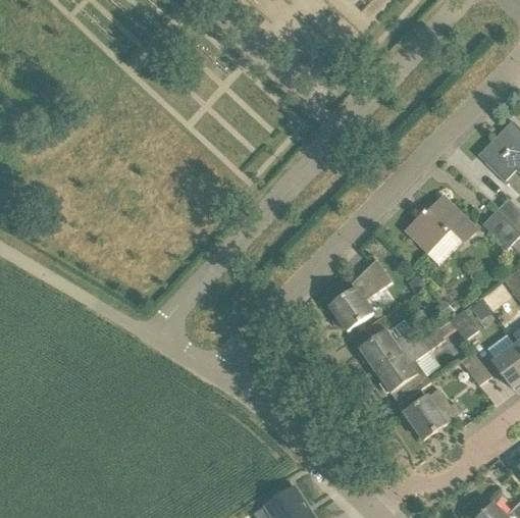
[(519,126),(512,119),(477,154),(504,180),(515,169),(519,173),(519,126)]
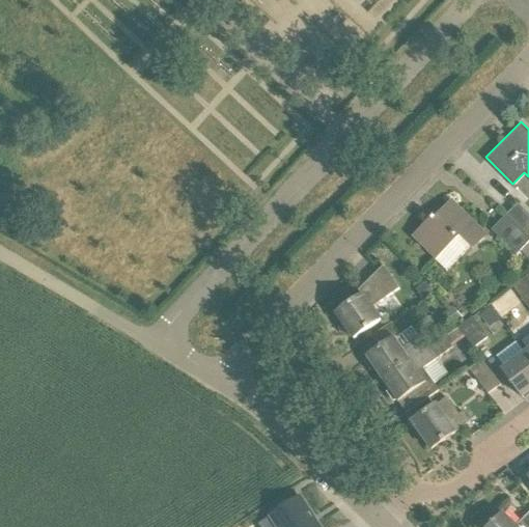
[(486,232),(465,213),(450,198),(435,215),(432,212),(411,232),(446,268),(469,244),(472,248),(486,232)]
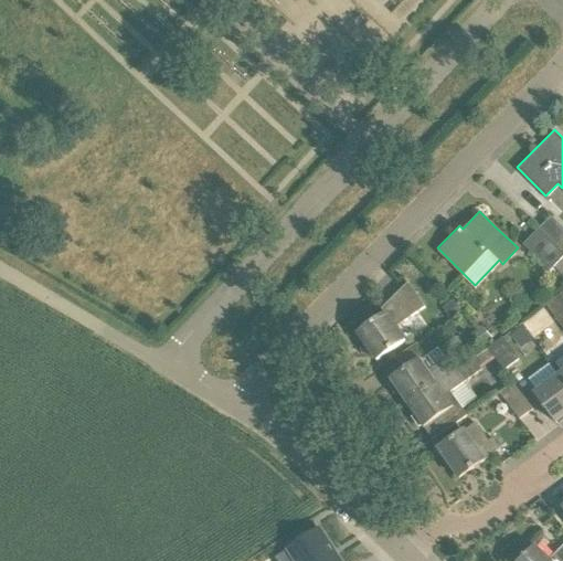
[(538,226),(558,245),(562,239),(562,228),(550,214),(538,226)]
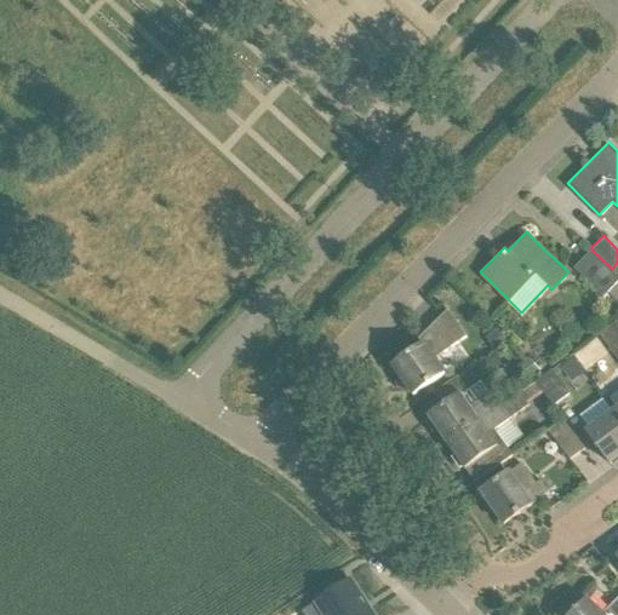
[(617,277),(617,274),(612,269),(590,248),(572,266),(601,294),(606,291),(617,277)]
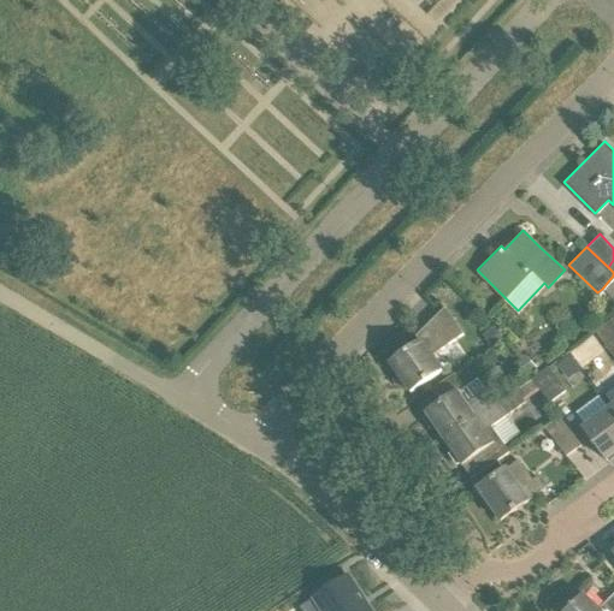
[(610,297),(613,294),(613,276),(602,289),(610,297)]
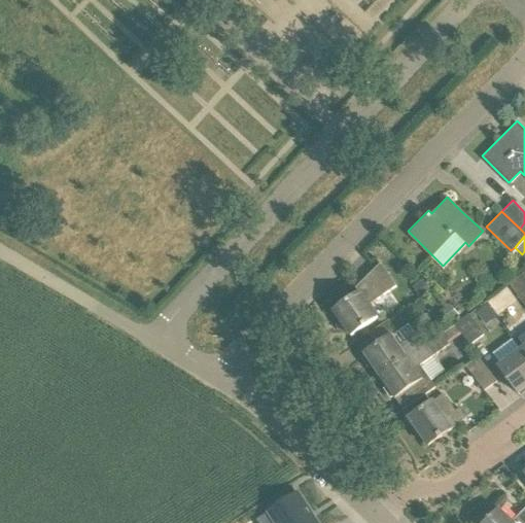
[(350,334),(366,321),(377,314),(369,302),(388,288),(374,267),(354,285),(358,290),(333,308),(350,334)]
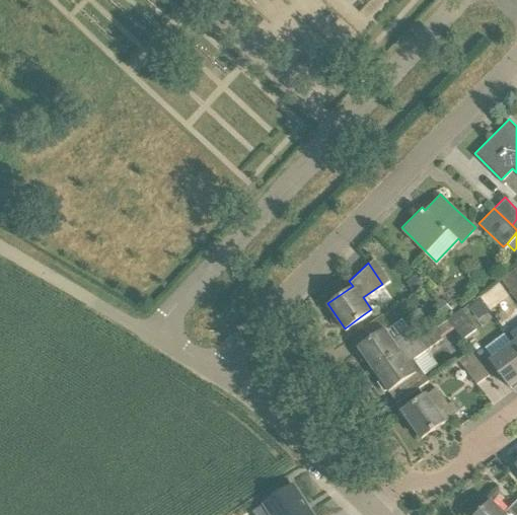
[(516,300),(516,279),(510,271),(501,278),(516,300)]
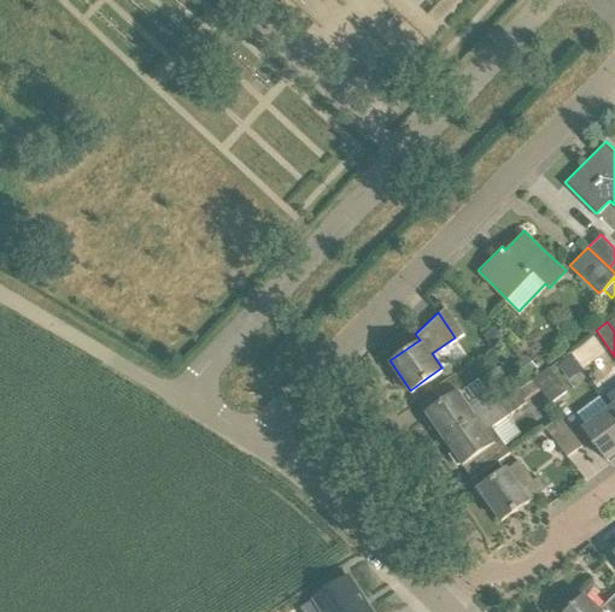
[(481,333),(491,346),(503,337),(493,324),(481,333)]
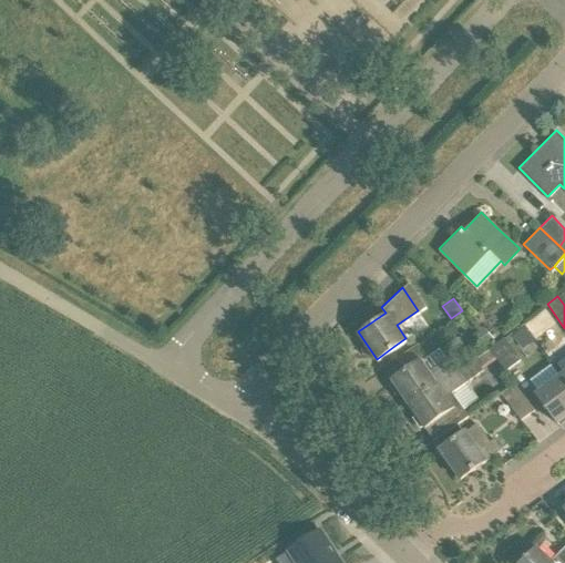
[(450,329),(460,321),(455,316),(445,323),(450,329)]
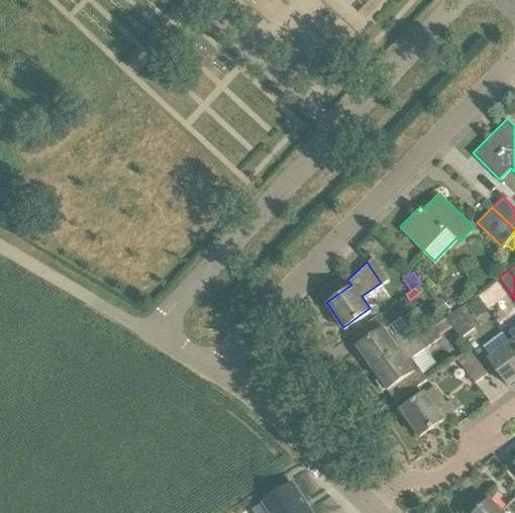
[(448,306),(440,296),(430,304),(438,314),(448,306)]
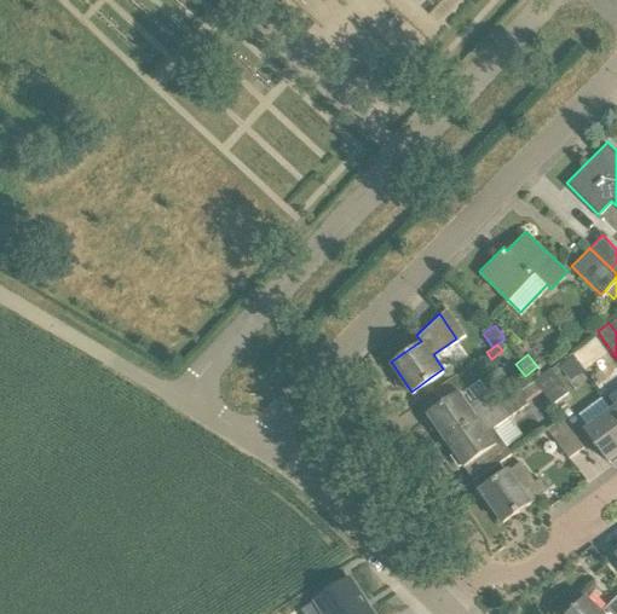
[(565,372),(578,364),(571,354),(559,364),(565,372)]
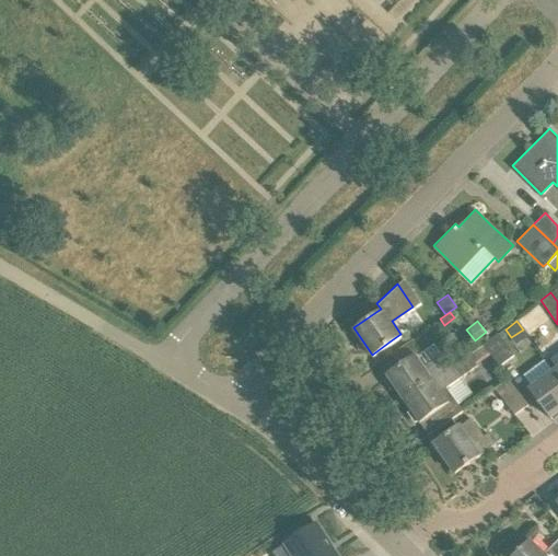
[(483,342),(488,350),(498,365),(512,355),(497,332),(483,342)]
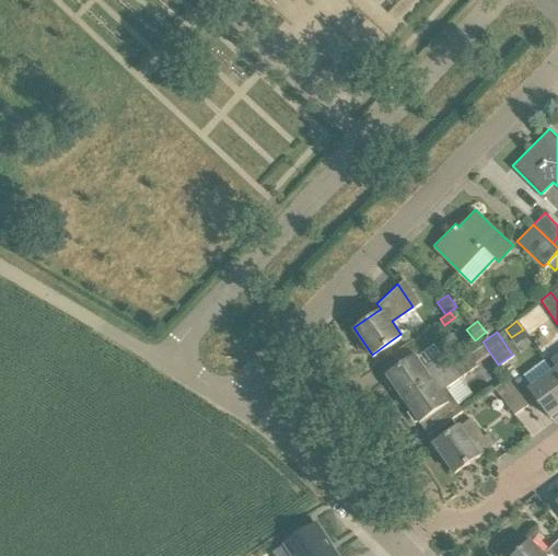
[(394,386),(403,397),(451,362),(444,351),(423,366),(416,354),(420,351),(411,337),(390,352),(398,365),(385,374),(387,375),(384,380),(390,387),(394,386)]
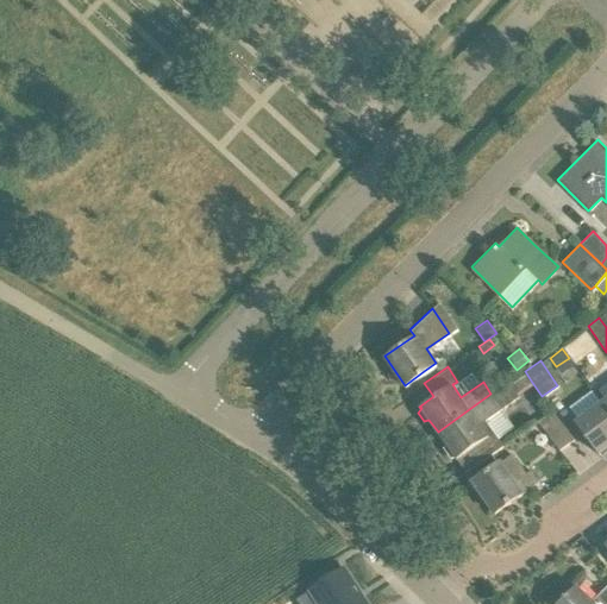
[(514,378),(508,382),(515,392),(520,388),(514,378)]
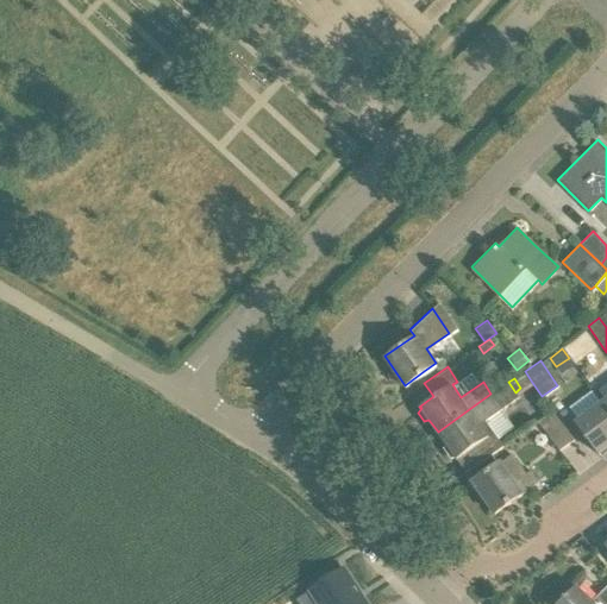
[(518,396),(515,392),(508,382),(490,394),(438,432),(455,455),(465,471),(477,463),(490,453),(502,445),(492,431),(485,419),(492,414),(501,408),(500,408),(518,396)]
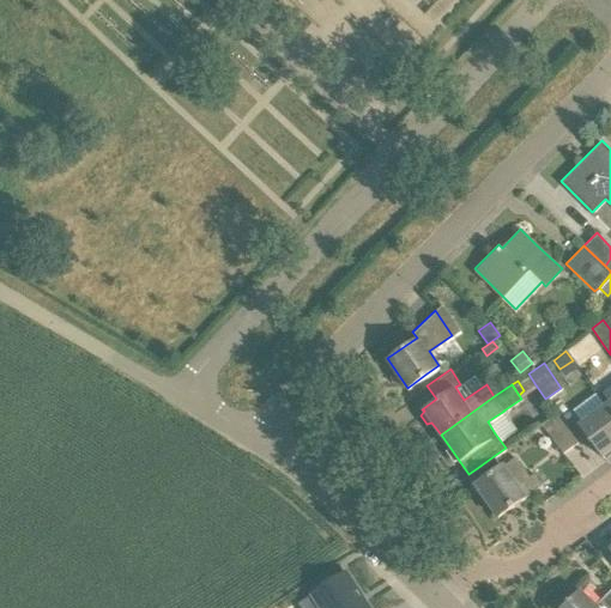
[(603,454),(610,447),(610,408),(606,402),(578,423),(602,455),(603,454)]
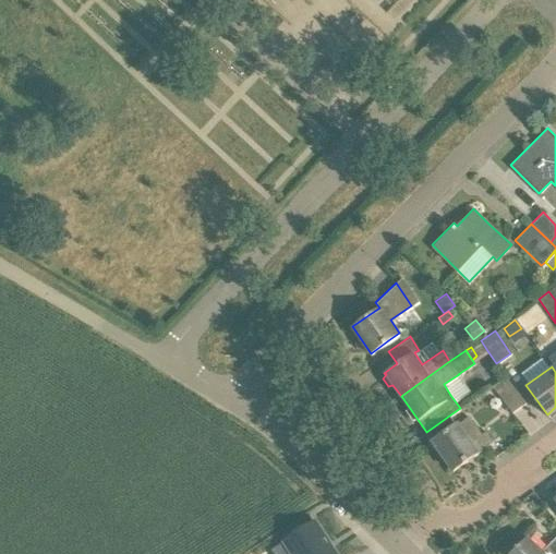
[(524,401),(511,385),(505,376),(492,386),(498,395),(511,412),(524,401)]
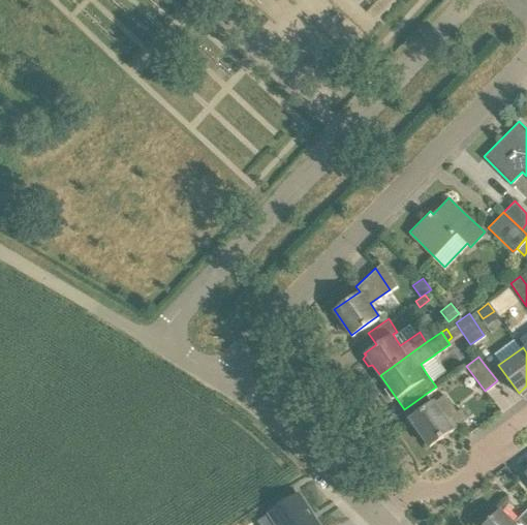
[(460,407),(455,410),(444,394),(434,400),(434,399),(431,401),(420,409),(409,418),(429,444),(453,428),(467,417),(460,407)]
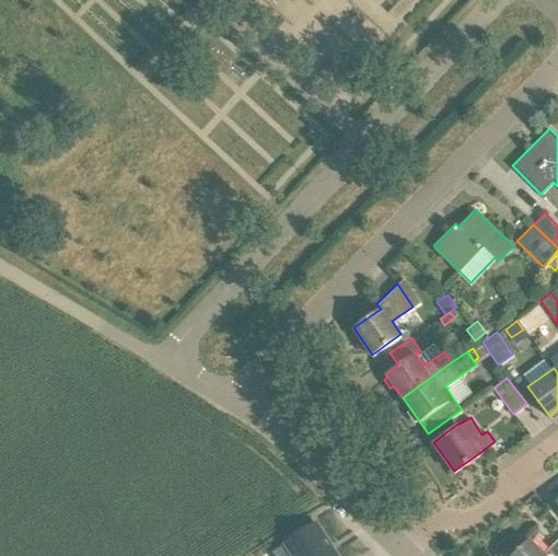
[(292,532),(307,523),(302,516),(288,524),(292,532)]
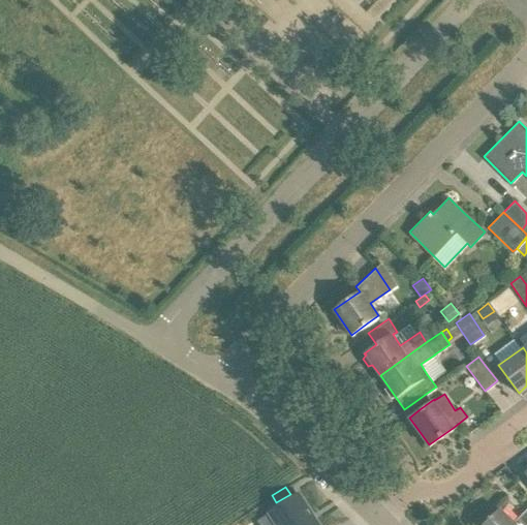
[(314,524),(290,497),(262,517),(269,524),(314,524)]
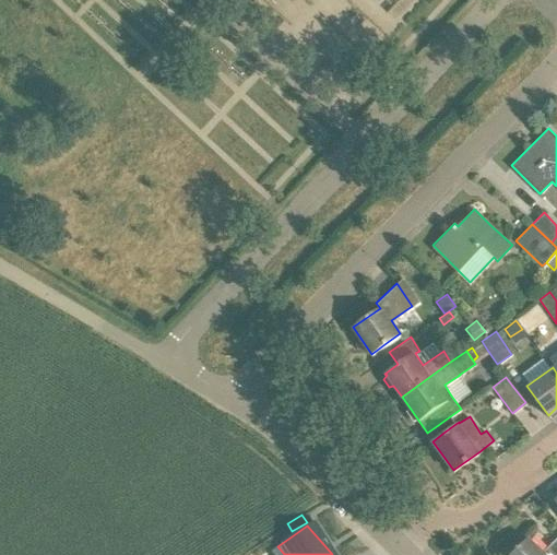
[(556,554),(556,535),(542,551),(528,536),(509,554),(556,554)]
